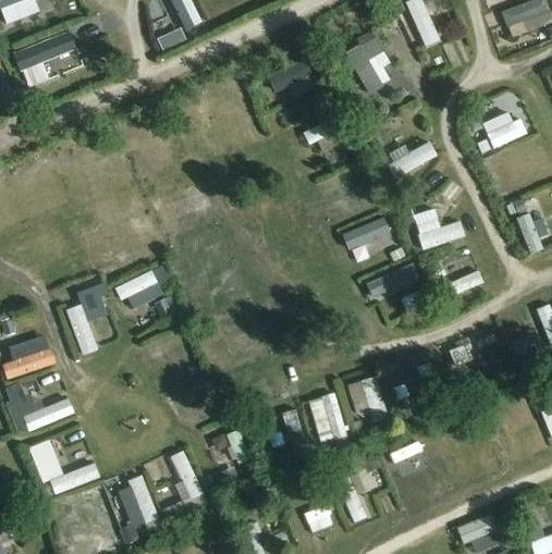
[(0,25),(1,28),(34,16),(27,0),(28,0),(0,0),(0,25)]
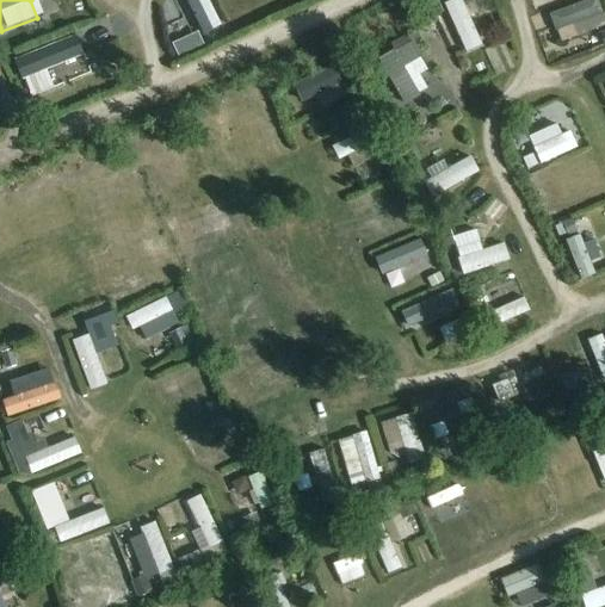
[(199,0),(179,0),(198,38),(215,30),(199,0)]
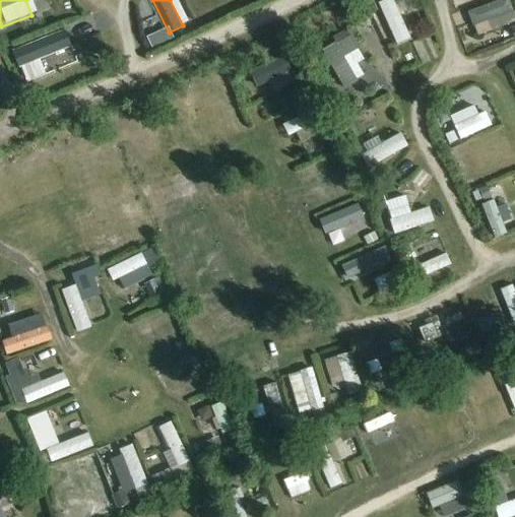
[(398,44),(412,37),(394,0),(381,0),(378,2),(398,44)]
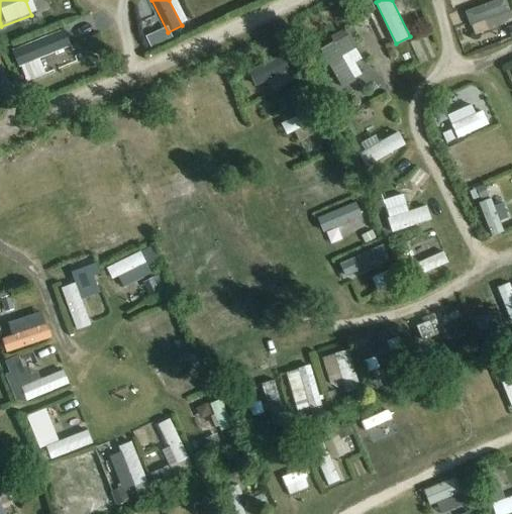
[(493,0),(466,11),(476,35),(511,20),(511,7),(509,0),(493,0)]
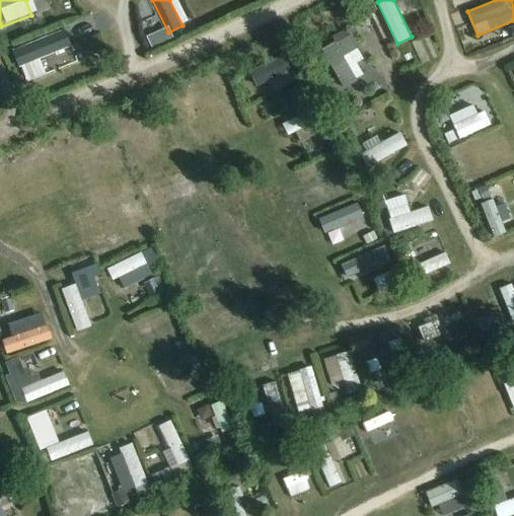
[(513,28),(504,32),(509,44),(513,42),(513,28)]
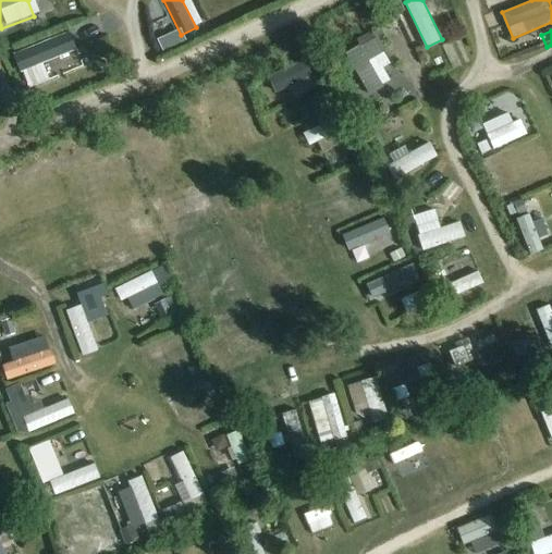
[(379,35),(345,51),(366,94),(400,77),(379,35)]
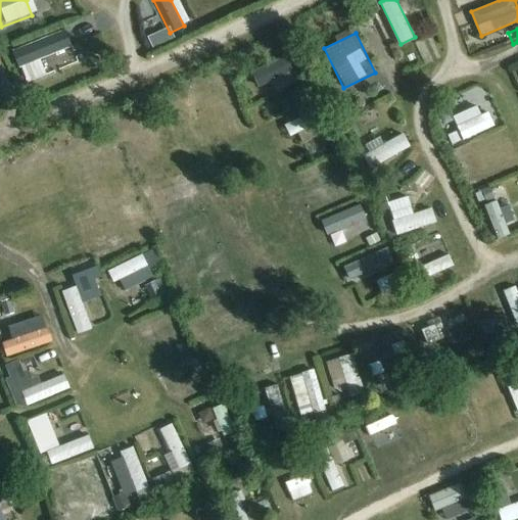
[(60,35),(8,56),(14,72),(15,71),(35,63),(66,50),(60,35)]
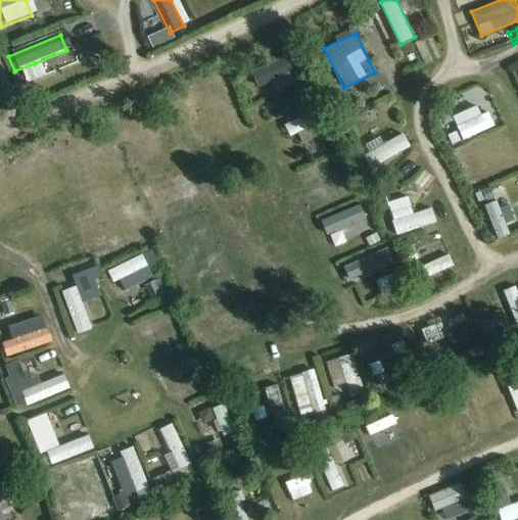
[(151,38),(144,41),(148,51),(155,48),(151,38)]
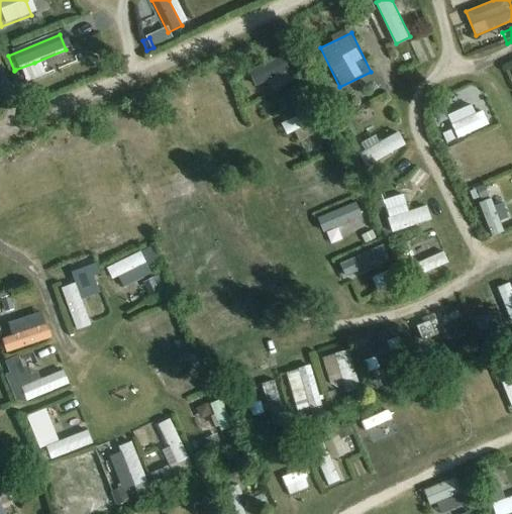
[(90,40),(81,44),(87,59),(96,55),(90,40)]
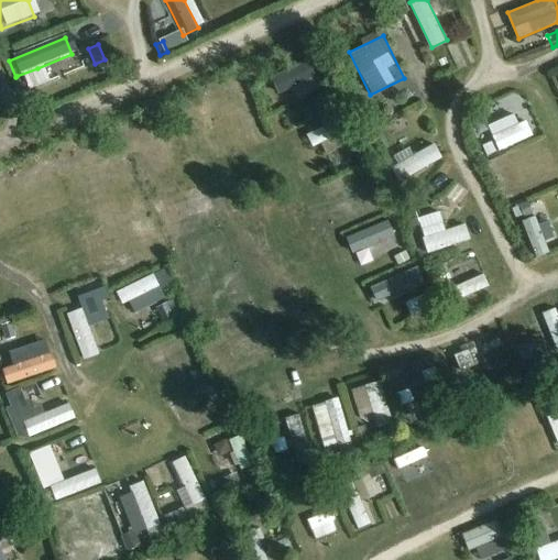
[(313,55),(269,77),(276,94),(320,72),(313,55)]
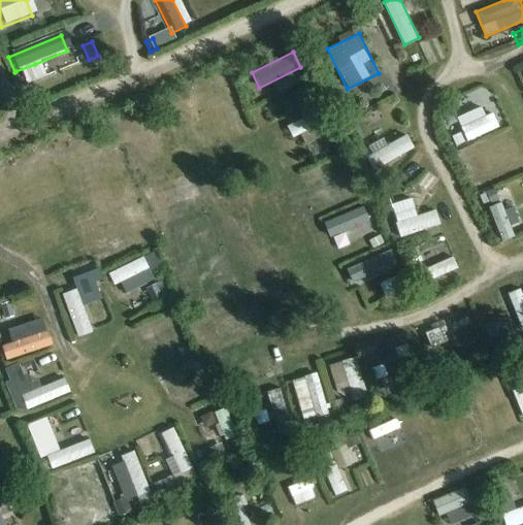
[(278,109),(282,119),(294,112),(289,103),(278,109)]
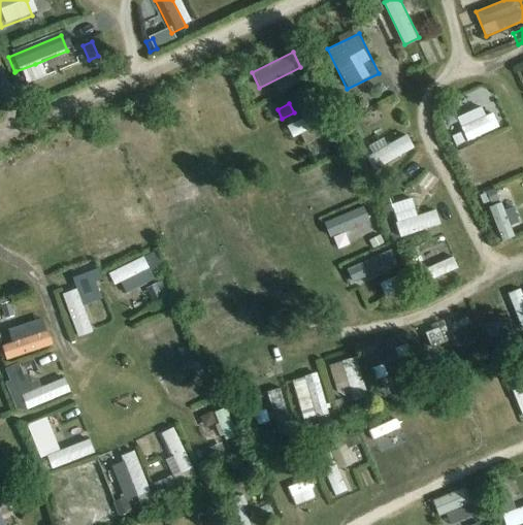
[(481,105),(457,116),(466,140),(500,127),(494,112),(485,116),(481,105)]
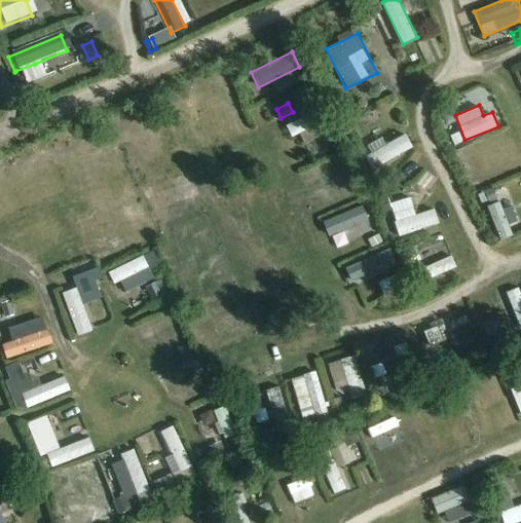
[(284,120),(291,135),(321,120),(313,106),(284,120)]
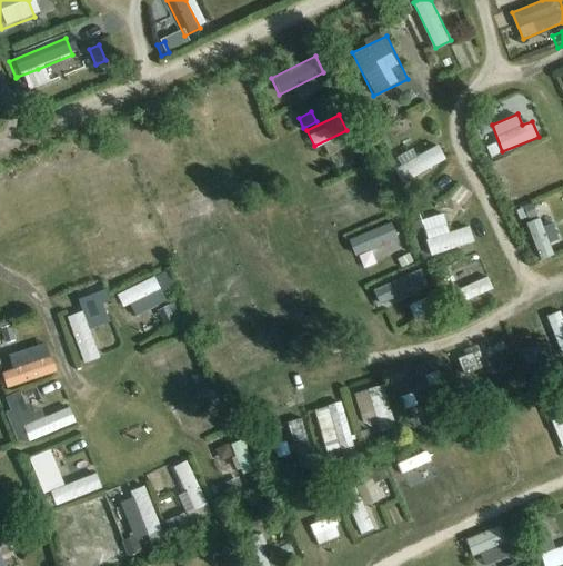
[(369,136),(361,140),(367,151),(374,147),(369,136)]
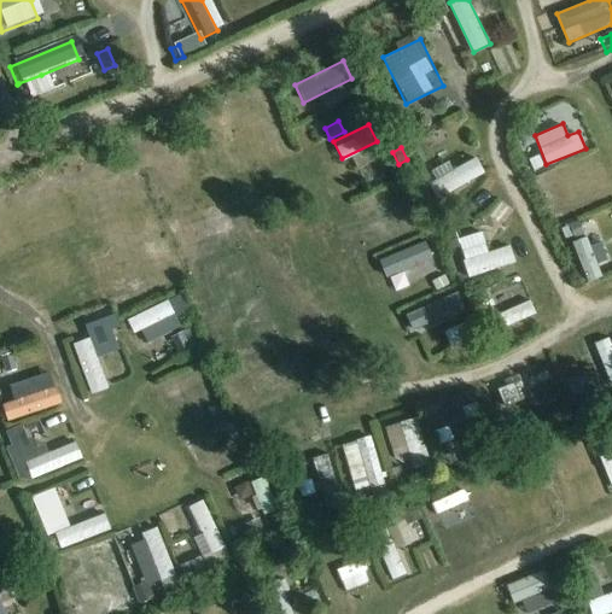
[(449,161),(427,170),(439,196),(485,174),(477,156),(453,168),(449,161)]
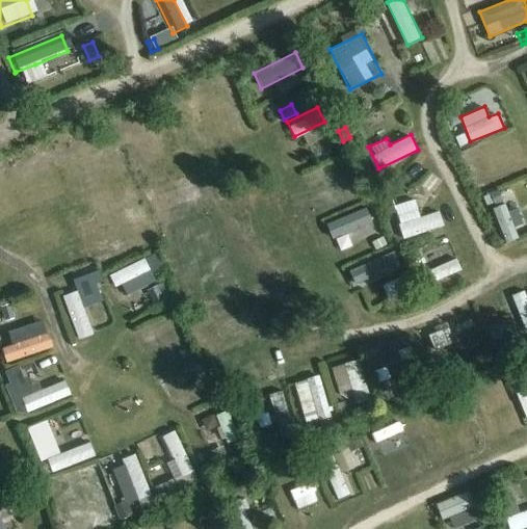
[(502,235),(526,228),(518,201),(494,208),(502,235)]
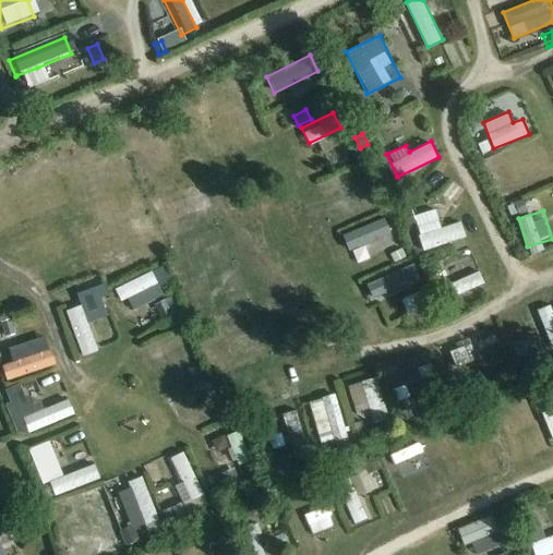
[(341,233),(350,255),(395,238),(386,216),(341,233)]
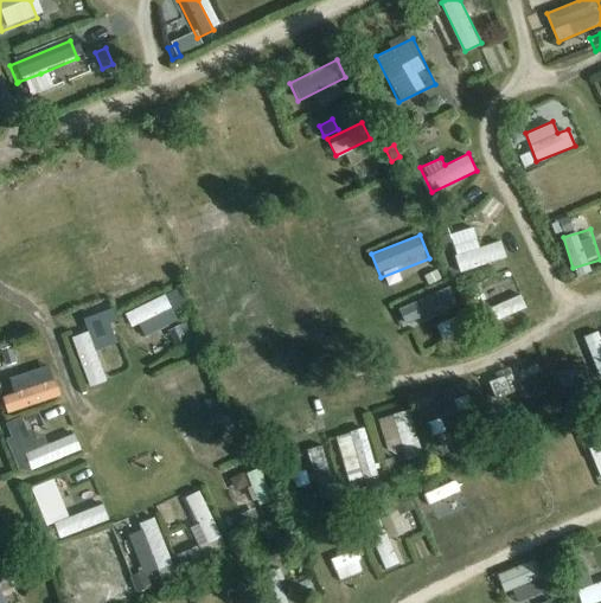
[(461,268),(491,257),(486,242),(456,254),(461,268)]
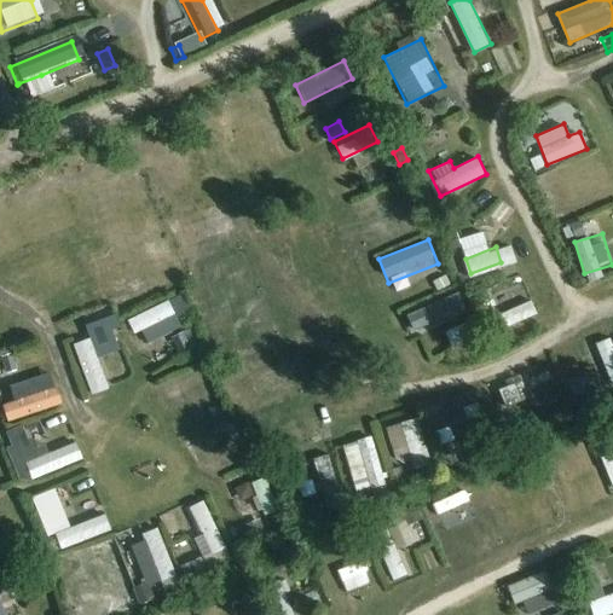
[(427,288),(432,296),(445,289),(440,280),(427,288)]
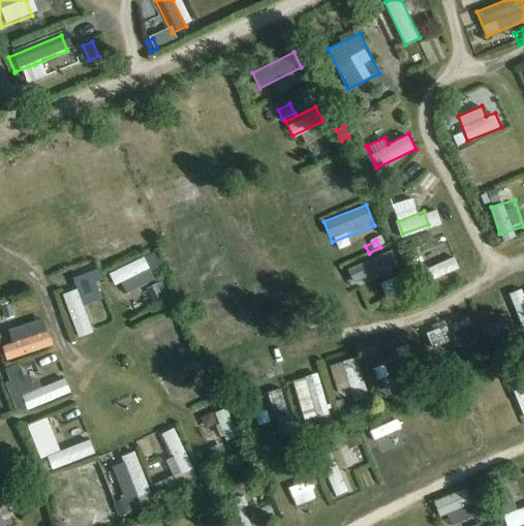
[(362,278),(400,260),(394,247),(356,265),(362,278)]
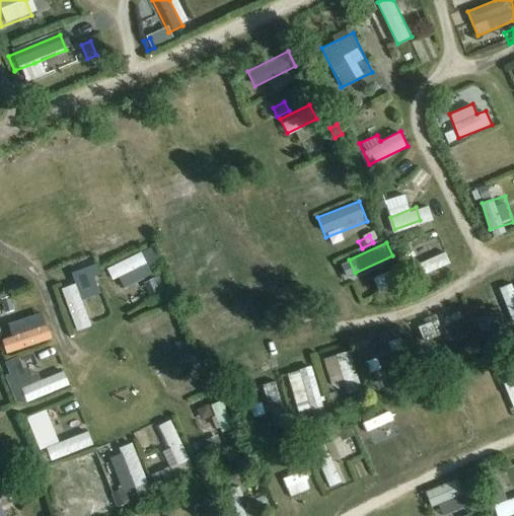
[(169,261),(186,252),(181,244),(165,251),(169,261)]
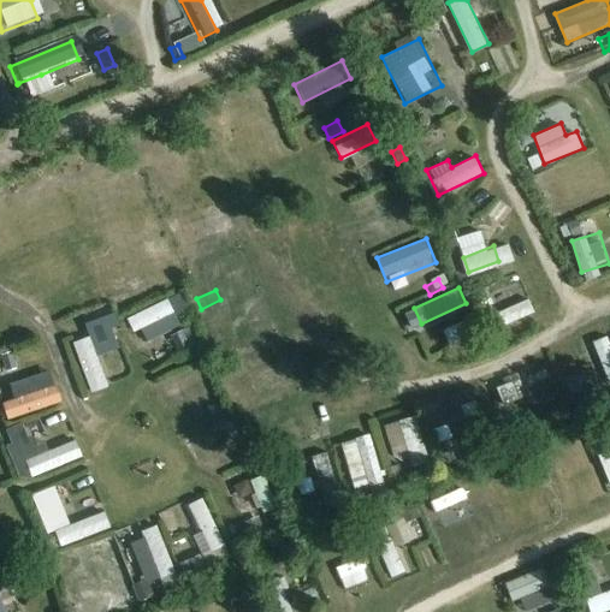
[(499,328),(536,312),(529,297),(492,313),(499,328)]
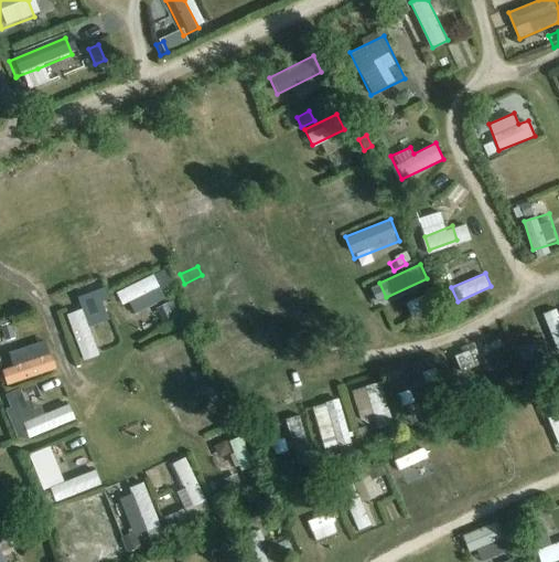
[(120,305),(130,303),(132,309),(161,304),(156,278),(117,287),(120,305)]
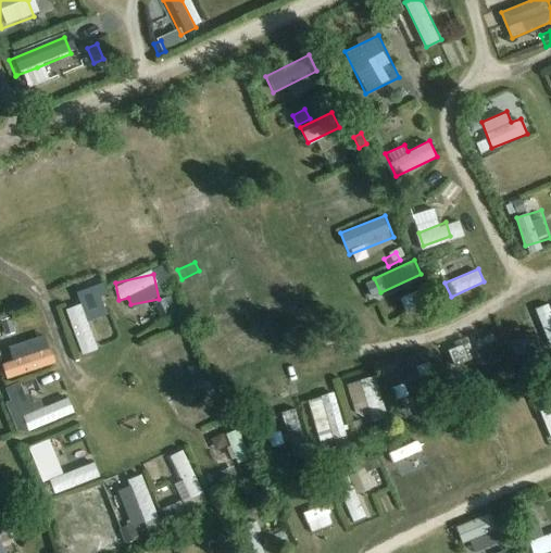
[(65,309),(82,355),(99,349),(82,303),(65,309)]
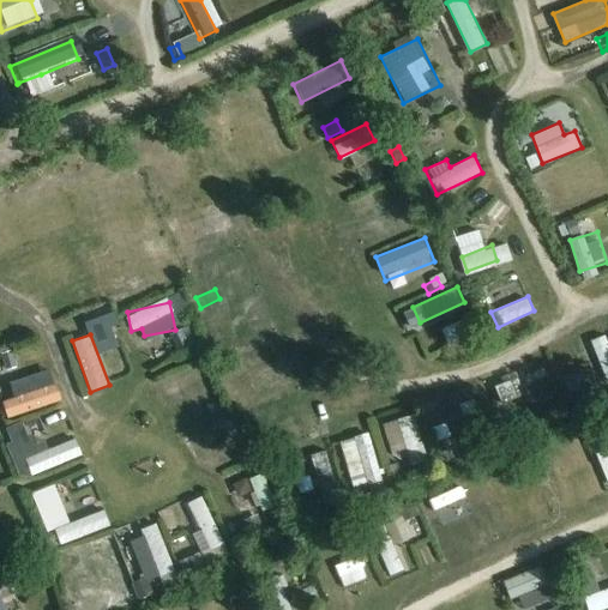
[(512,382),(489,391),(495,409),(518,400),(512,382)]
